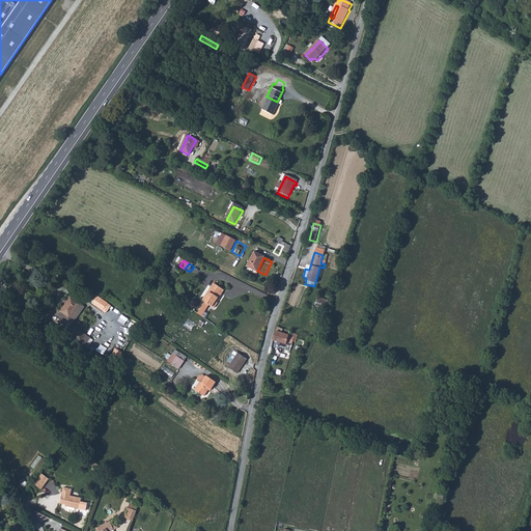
[(213,291),(203,304),(214,311),(218,305),(216,304),(218,300),(219,300),(224,292),(214,286),(211,290),(213,291)]
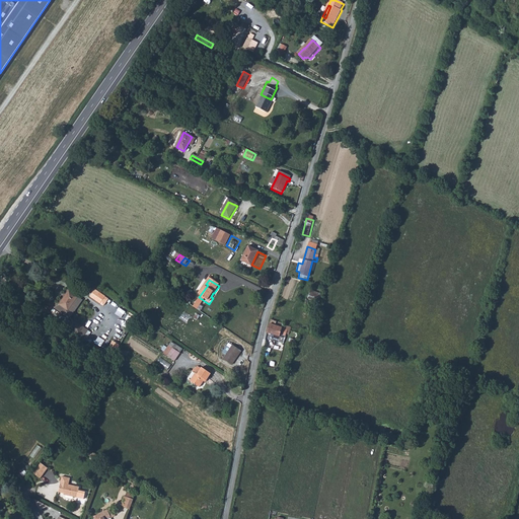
[(206,284),(198,296),(199,297),(208,285),(206,284)]
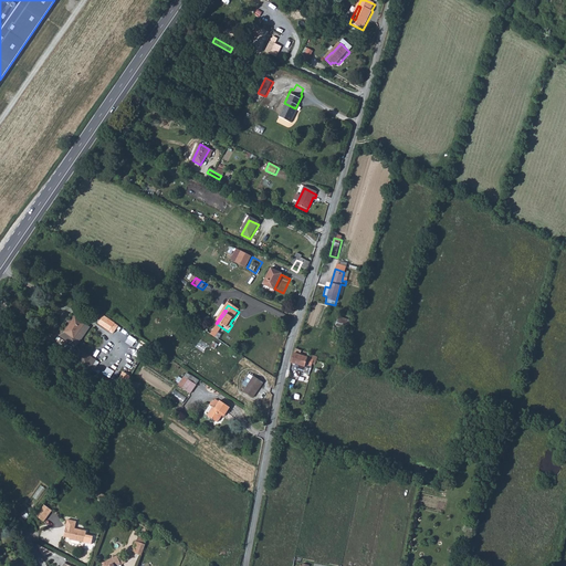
[(114,334),(121,325),(105,315),(98,323),(114,334)]
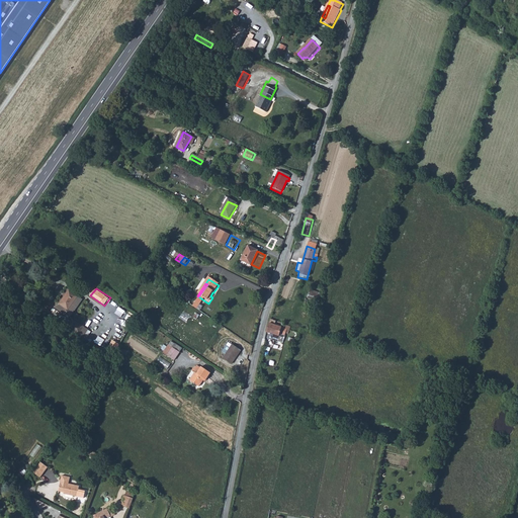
[(67,290),(58,304),(65,310),(74,295),(67,290)]
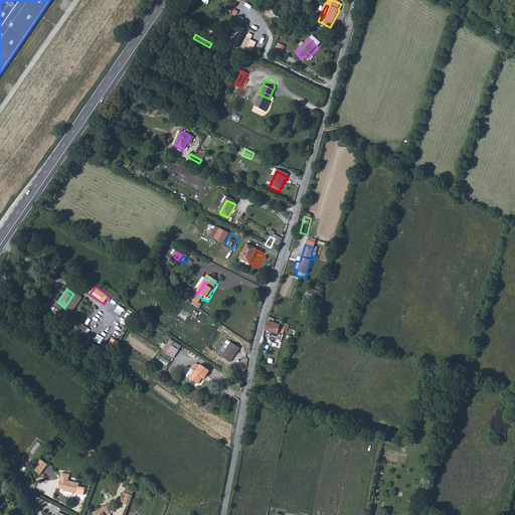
[(89,311),(78,304),(76,307),(87,314),(89,311)]
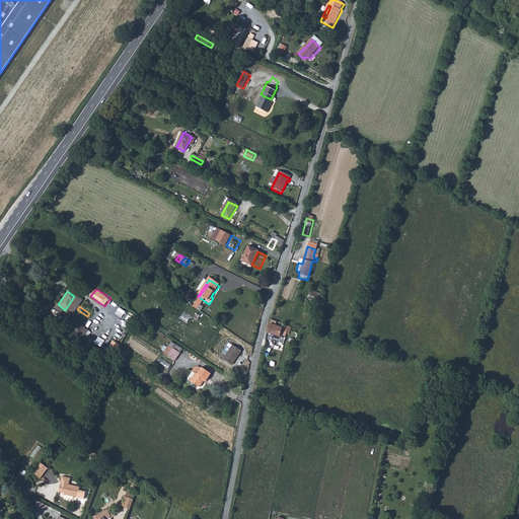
[(128,313),(122,325),(130,329),(137,318),(128,313)]
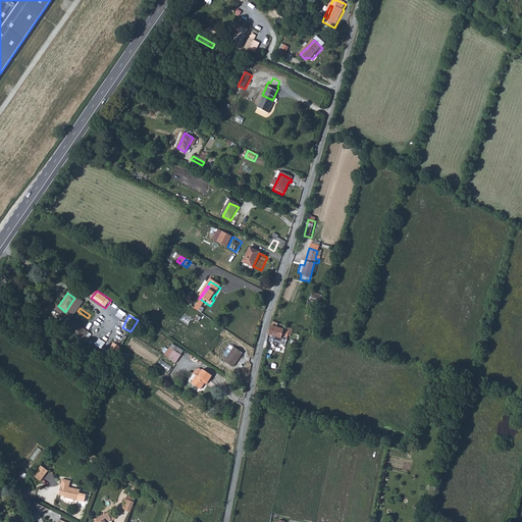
[(73,322),(69,330),(86,340),(90,330),(73,322)]
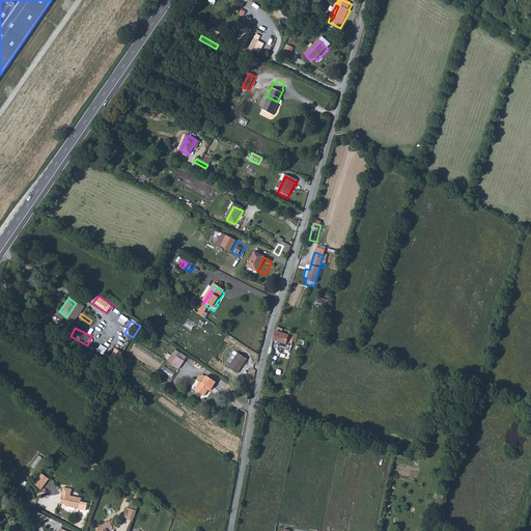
[(93,329),(90,335),(96,338),(100,332),(93,329)]
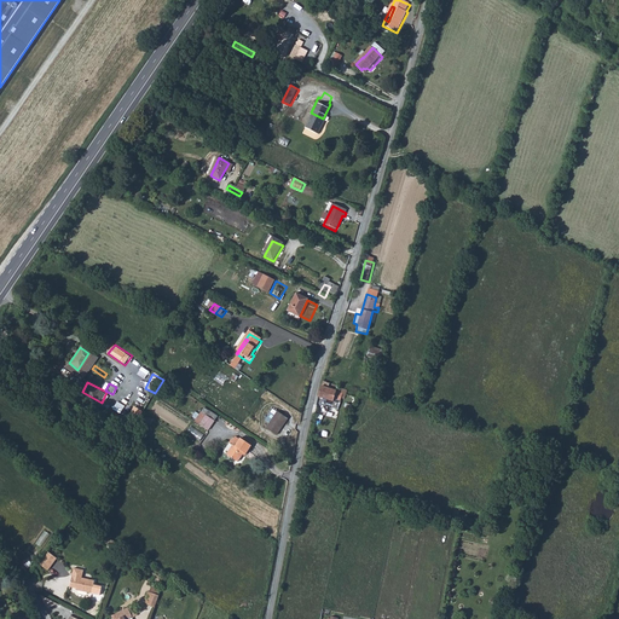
[(342,389),(323,385),(319,395),(318,400),(333,404),(334,401),(340,404),(341,401),(343,401),(346,394),(342,393),(342,389)]
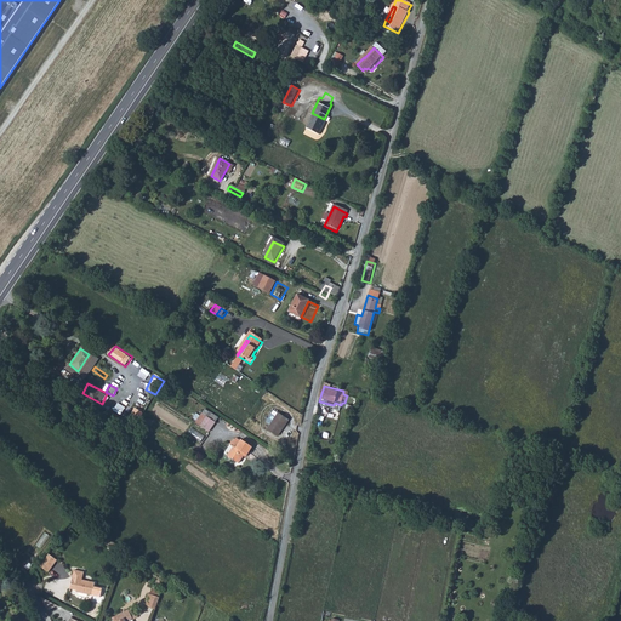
[(136,406),(130,420),(136,422),(142,410),(136,406)]
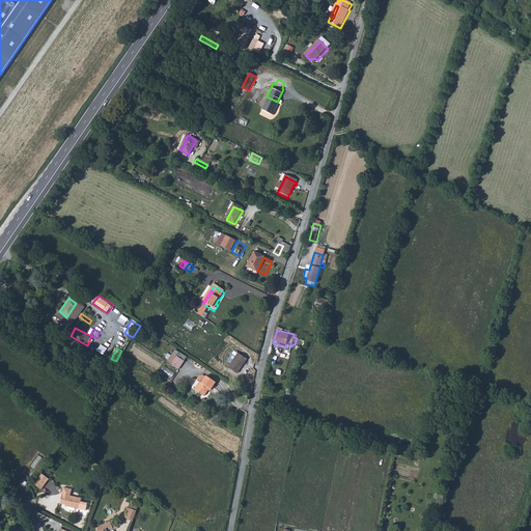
[(186,363),(174,356),(168,363),(179,371),(186,363)]
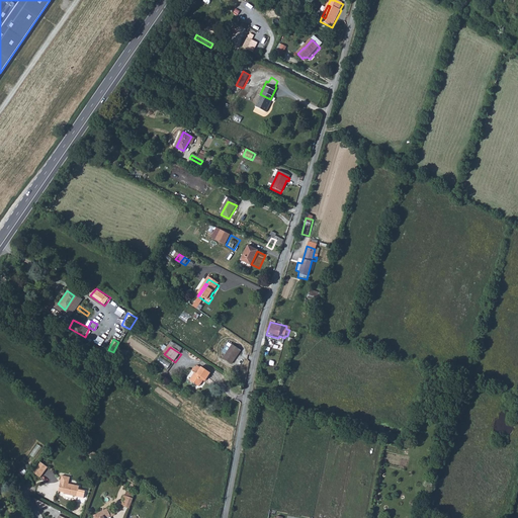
[(233,347),(223,361),(232,366),(241,353),(233,347)]
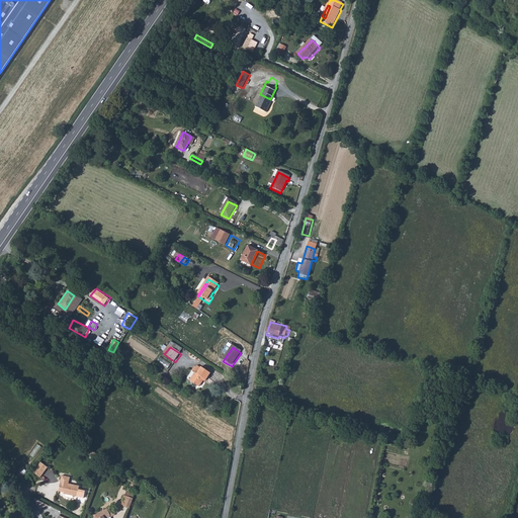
[(158,362),(168,368),(172,363),(161,356),(158,362)]
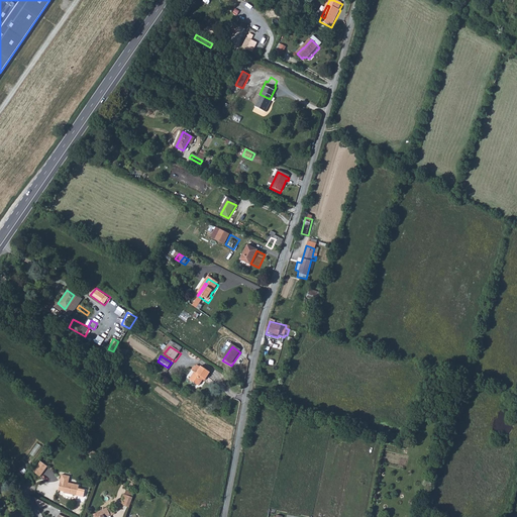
[(202,369),(197,375),(196,374),(191,382),(199,388),(203,382),(205,383),(211,375),(202,369)]
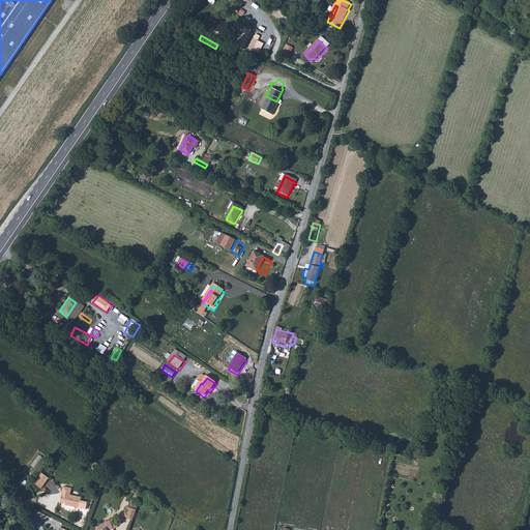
[(42,489),(51,477),(42,472),(34,482),(42,489)]
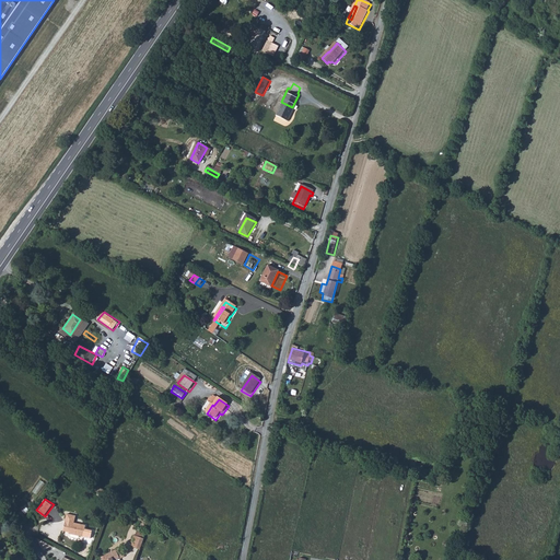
[(84,523),(65,517),(62,527),(67,528),(67,531),(82,535),(84,523)]
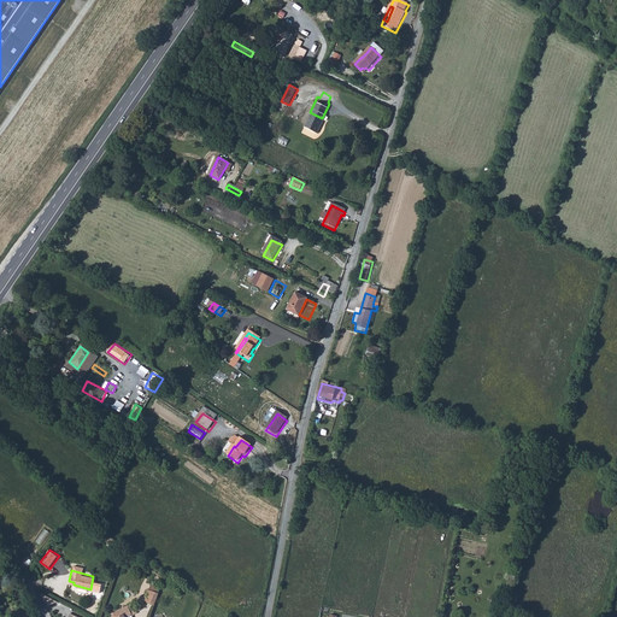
[(162,594),(151,591),(148,598),(152,599),(151,603),(158,605),(162,594)]
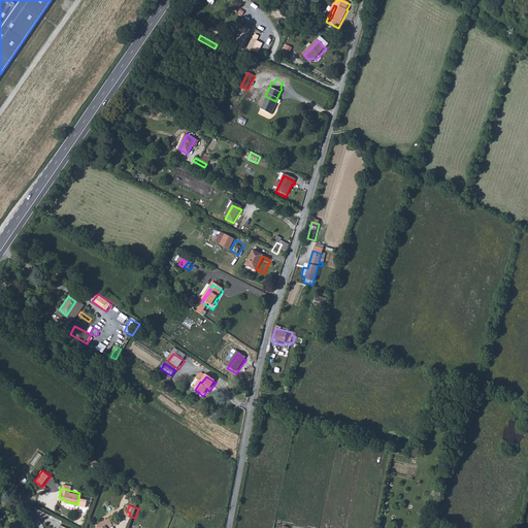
[(109,518),(98,524),(100,527),(99,527),(108,527),(111,526),(112,526),(109,518)]
